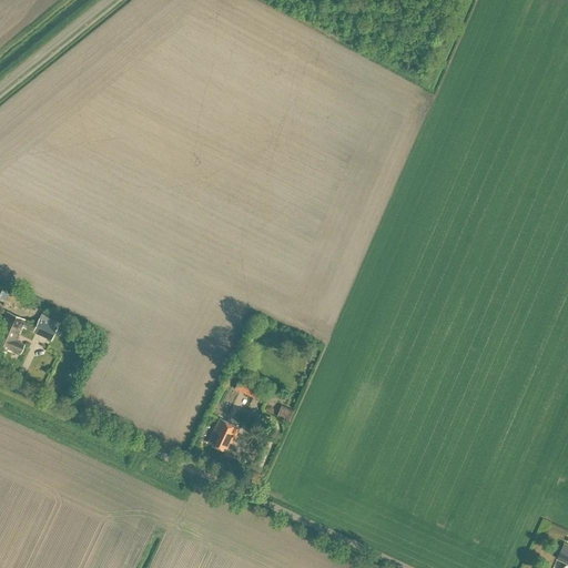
[(19,352),(21,345),(13,342),(23,320),(6,312),(0,324),(0,348),(4,351),(4,348),(9,350),(10,348),(19,352)]
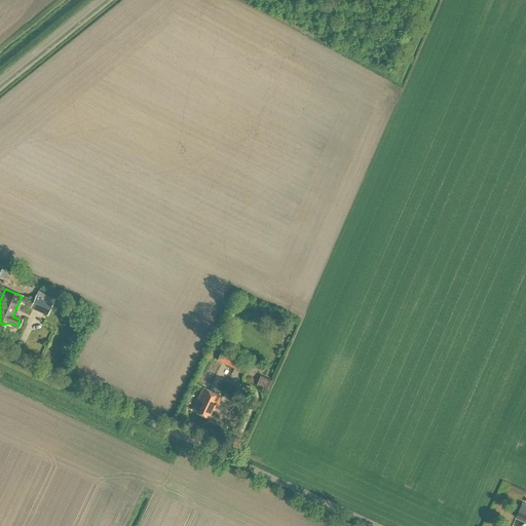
[(52,302),(36,295),(30,307),(46,314),(52,302)]
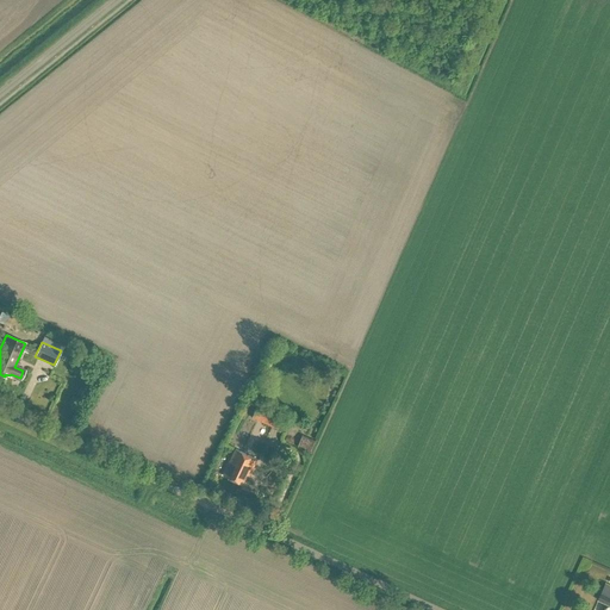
[(284,417),(259,405),(253,417),(279,429),(284,417)]
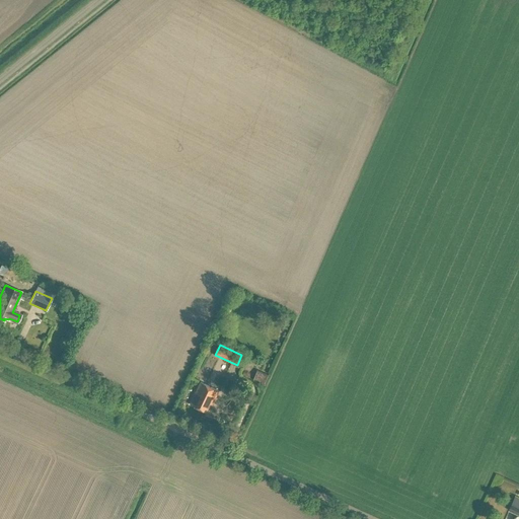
[(253,380),(265,385),(269,375),(258,370),(253,380)]
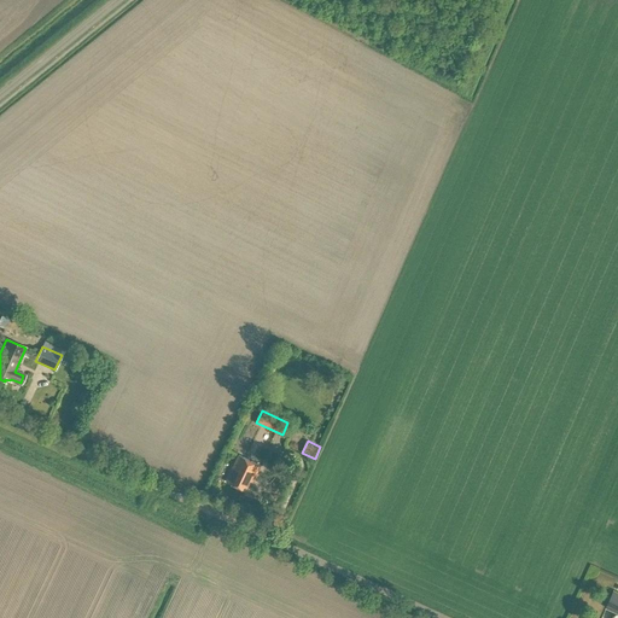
[(252,482),(261,465),(238,454),(225,482),(242,490),(243,487),(246,488),(250,481),(252,482)]
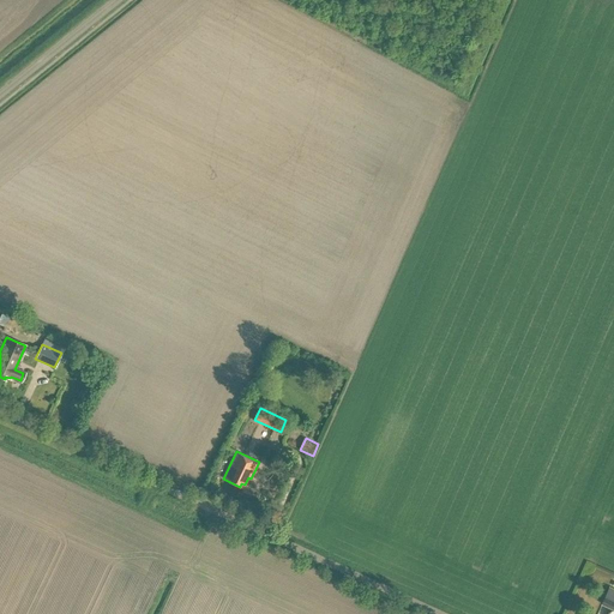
[(602,603),(613,608),(613,588),(611,587),(602,603)]
